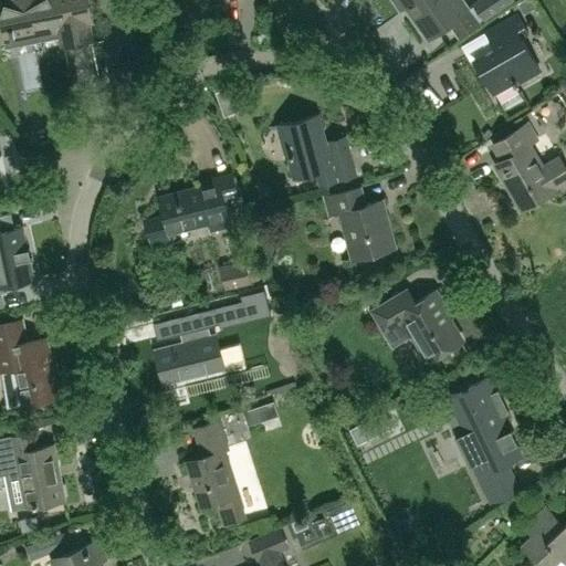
[(92,19),(87,0),(16,0),(0,3),(0,13),(1,20),(0,20),(0,21),(10,20),(11,25),(10,25),(12,38),(13,38),(14,41),(60,32),(63,45),(92,39),(88,20),(92,19)]
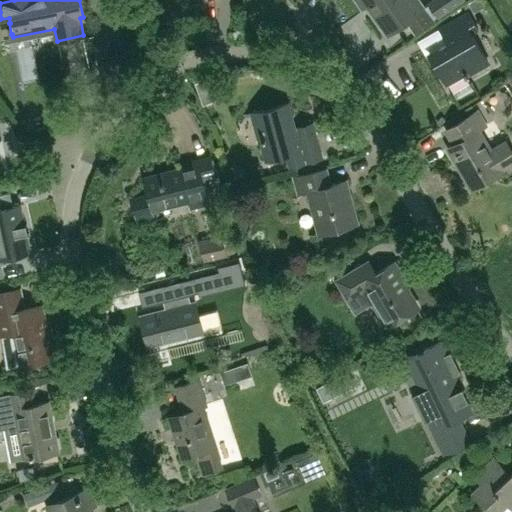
[(422,9),(416,0),(357,0),(362,7),(367,4),(388,33),(405,21),(415,35),(435,20),(426,7),(422,9)]
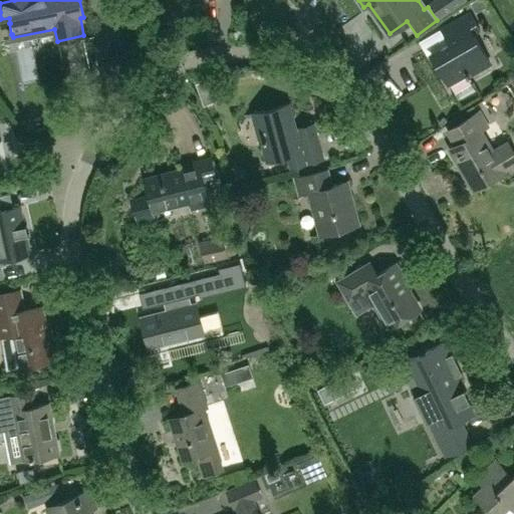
[(439,16),(462,0),(434,0),(430,3),(439,16)]
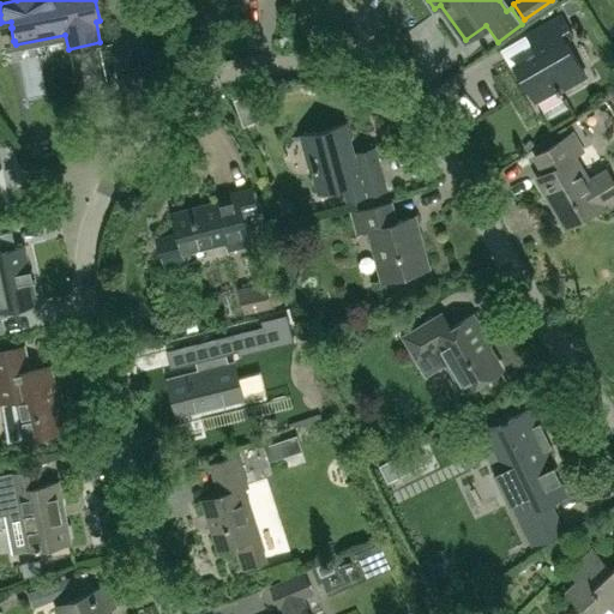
[(585,76),(565,40),(573,35),(561,16),(527,36),(535,52),(515,64),(524,78),(536,101),(539,100),(536,97),(555,85),(558,91),(585,76)]
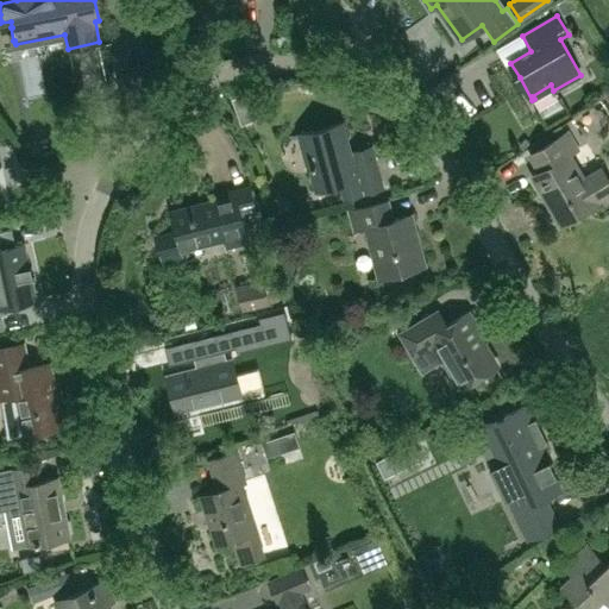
[(384,187),(372,146),(351,152),(344,123),(300,135),(290,137),(290,138),(300,136),(309,170),(312,169),(318,190),(341,184),(345,198),(384,187)]
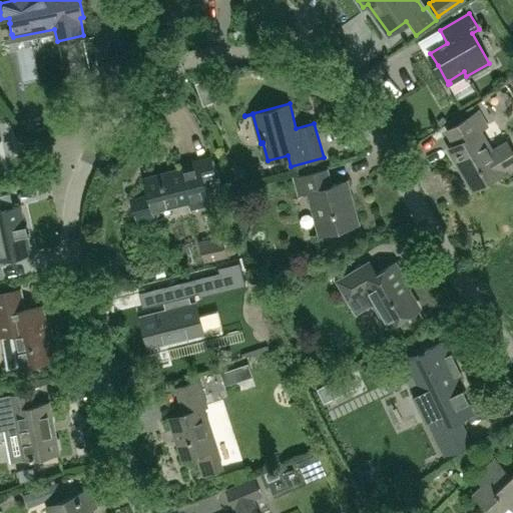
[(512,162),(512,153),(506,141),(492,150),(480,130),(487,126),(479,112),(447,130),(455,144),(449,147),(472,189),(504,171),(503,168),(512,162)]
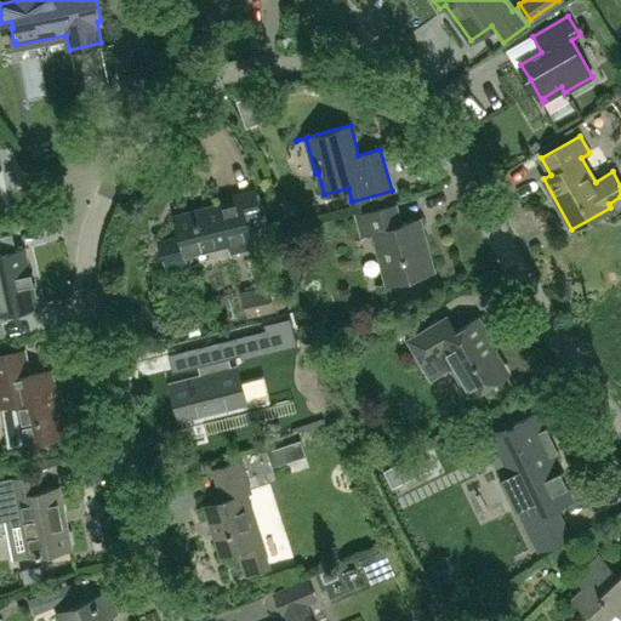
[(159,241),(166,269),(189,265),(187,255),(232,244),(233,252),(255,248),(249,223),(263,220),(256,189),(220,198),(221,204),(175,215),(176,220),(174,221),(175,226),(177,224),(181,237),(159,241)]
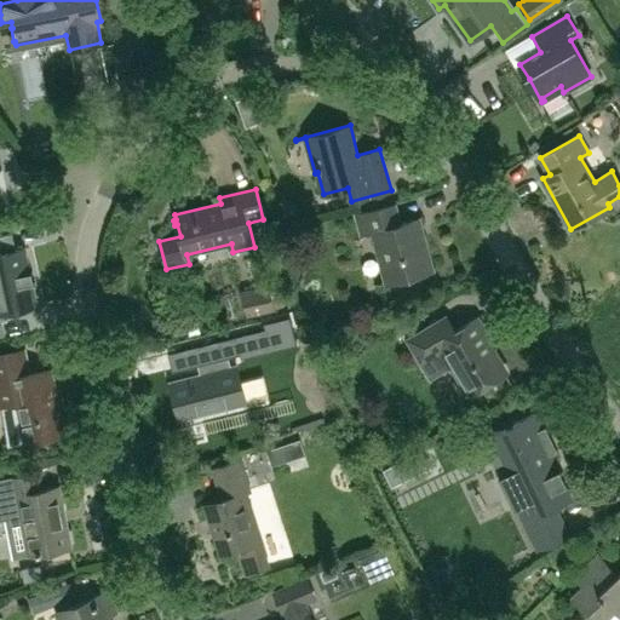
[(434,270),(424,235),(422,227),(419,218),(395,224),(390,207),(396,206),(396,205),(356,216),(362,236),(373,234),(386,281),(375,285),(375,286),(434,270)]
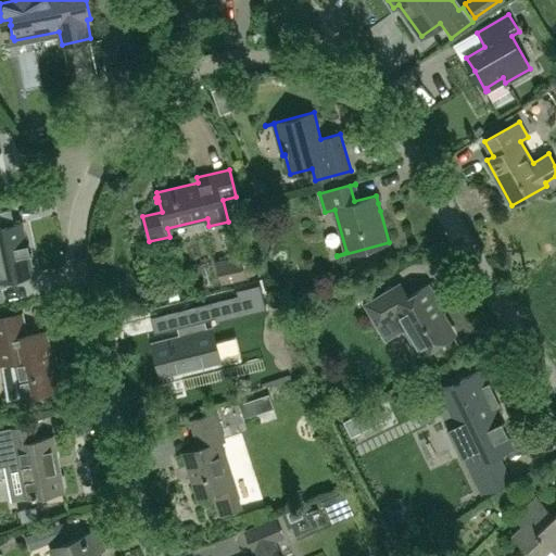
[(0,280),(33,275),(22,222),(13,224),(10,209),(0,211),(0,280)]
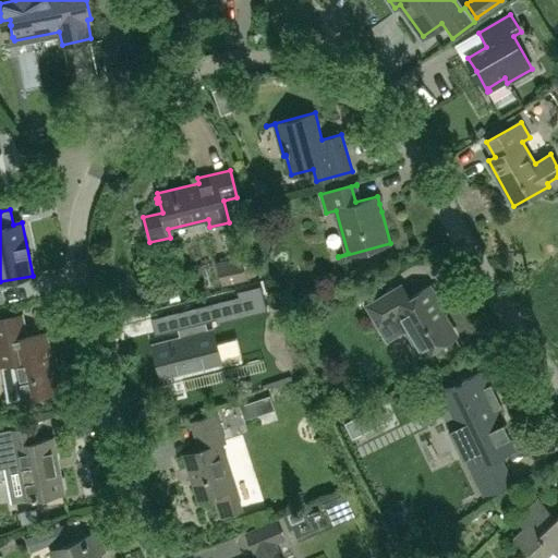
[(196,246),(177,253),(181,263),(199,255),(196,246)]
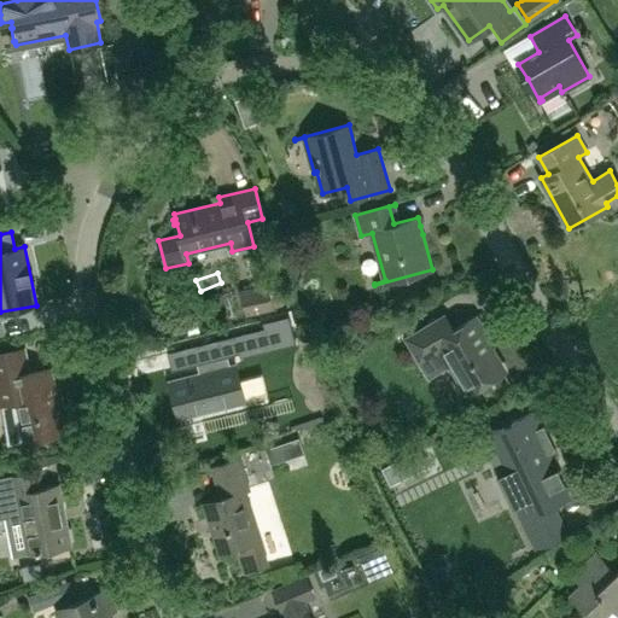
[(267,284),(240,291),(246,316),(273,310),(267,284)]
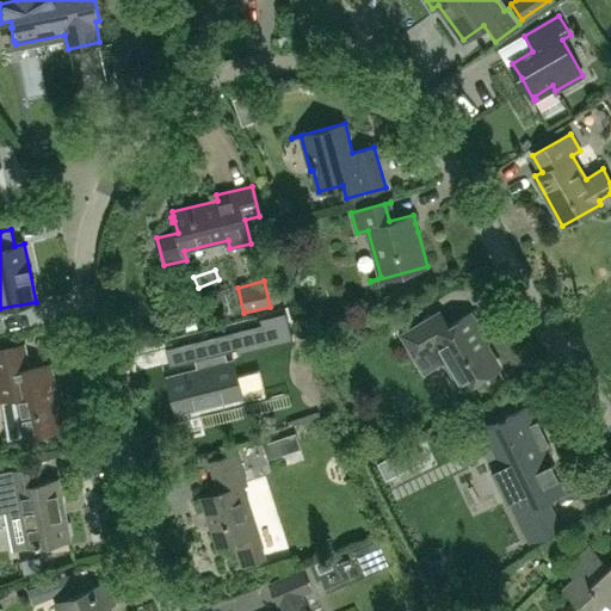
[(423,370),(445,356),(462,386),(494,365),(503,378),(504,377),(497,365),(479,337),(483,333),(473,315),(449,329),(439,313),(401,335),(423,370)]
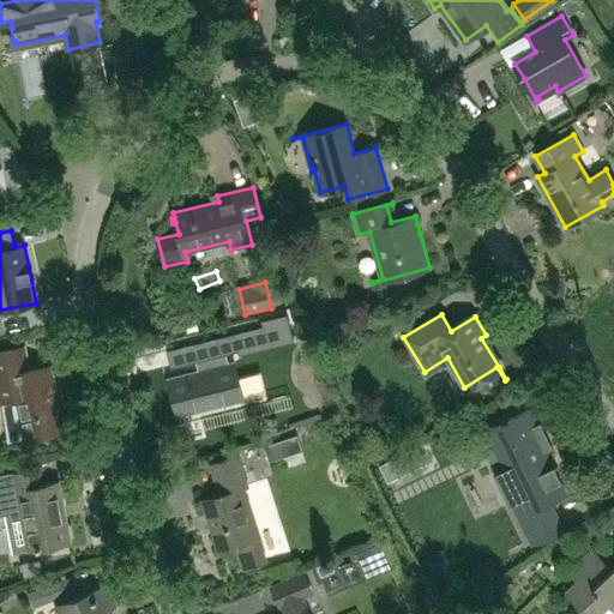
[(244,398),(234,361),(226,363),(222,354),(227,353),(222,336),(187,344),(192,361),(199,359),(202,369),(169,378),(179,415),(244,398)]
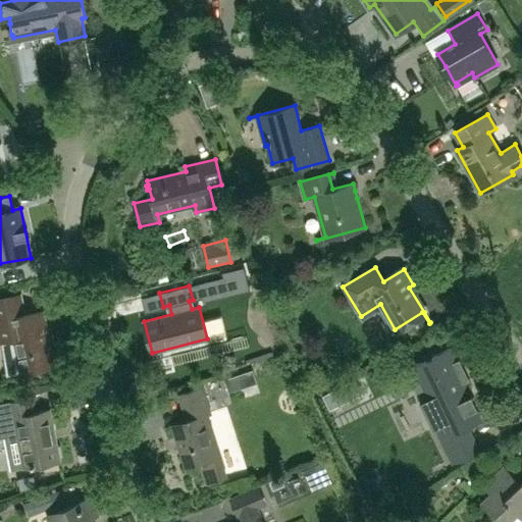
[(19,296),(0,299),(0,347),(4,373),(5,374),(53,364),(43,312),(23,316),(19,296)]
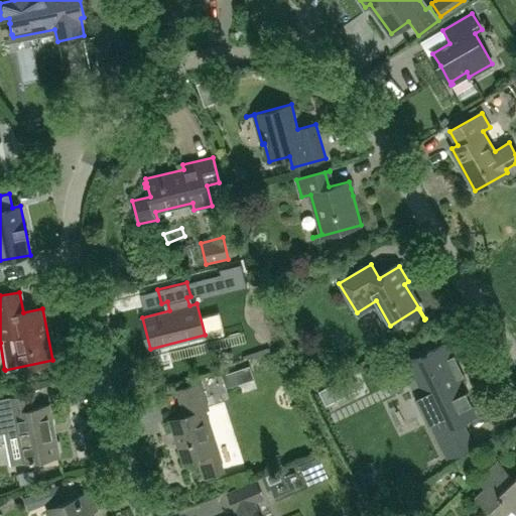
[(446,344),(401,365),(404,370),(402,371),(403,372),(405,371),(413,388),(411,389),(412,391),(413,390),(416,396),(414,396),(415,398),(420,396),(431,420),(427,422),(427,423),(429,422),(446,459),(474,445),(463,422),(476,415),(471,404),(472,403),(472,401),(467,391),(466,390),(464,391),(461,385),(466,383),(463,377),(464,376),(463,374),(455,357),(454,355),(453,356),(446,344)]
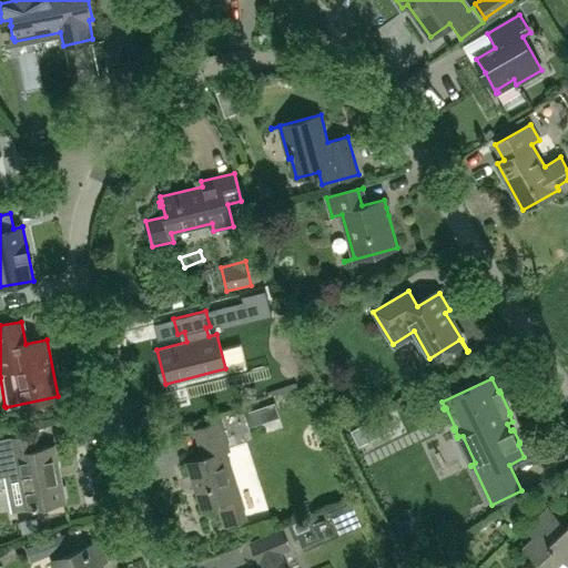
[(246,519),(224,449),(229,448),(220,421),(194,428),(203,456),(186,462),(201,507),(216,503),(224,527),(246,519)]
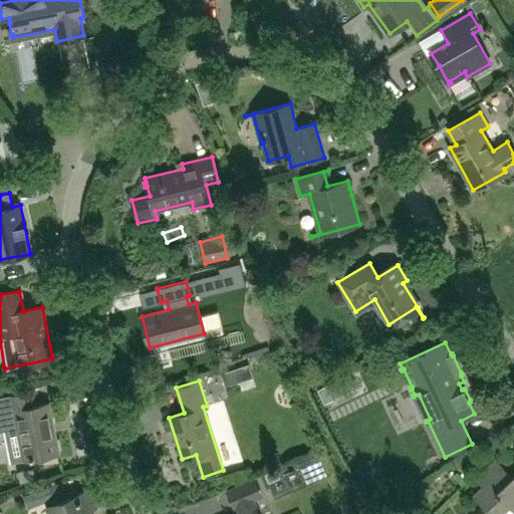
[(0,431),(4,430),(11,463),(58,453),(48,404),(33,407),(30,393),(0,398),(0,431)]
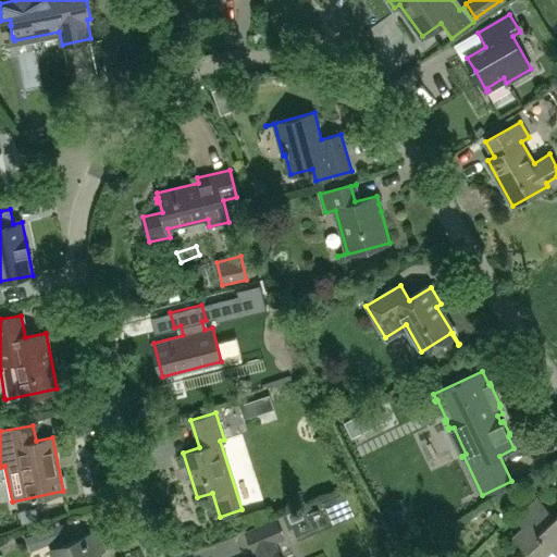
[(322,502),(333,525),(356,516),(346,491),(322,502)]
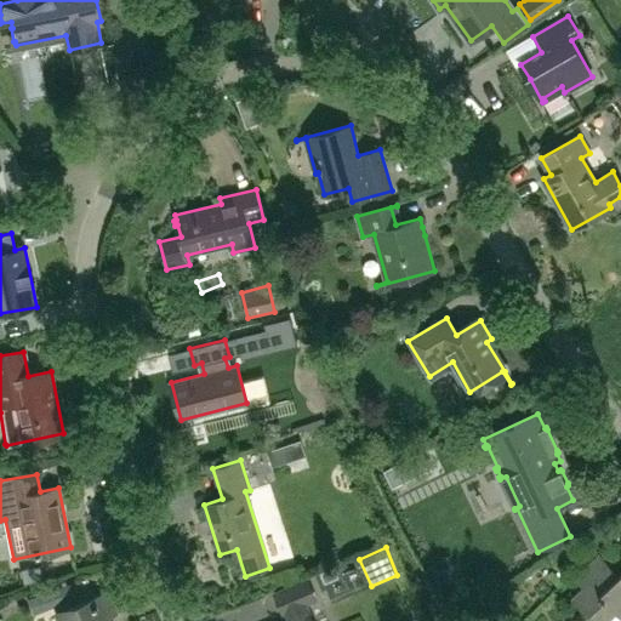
[(620,569),(617,573),(598,552),(573,576),(581,585),(570,594),(594,620),(603,620),(615,611),(620,617),(620,569)]
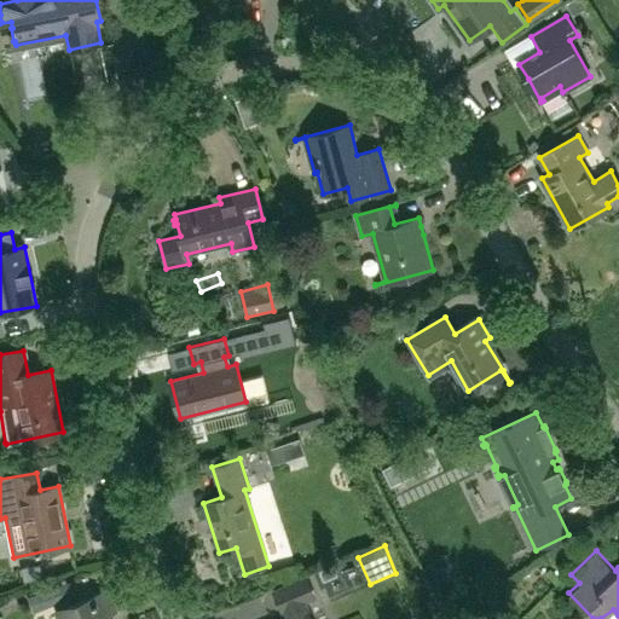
[(311,618),(304,601),(312,596),(305,579),(275,591),(282,609),(284,608),(289,618),(311,618)]
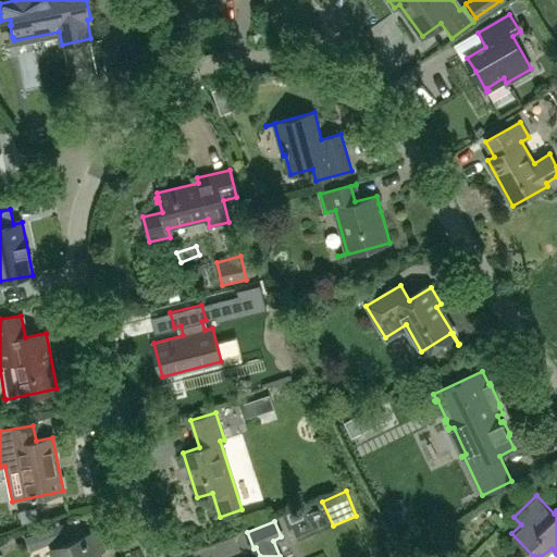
[(34,535),(38,548),(67,537),(63,524),(34,535)]
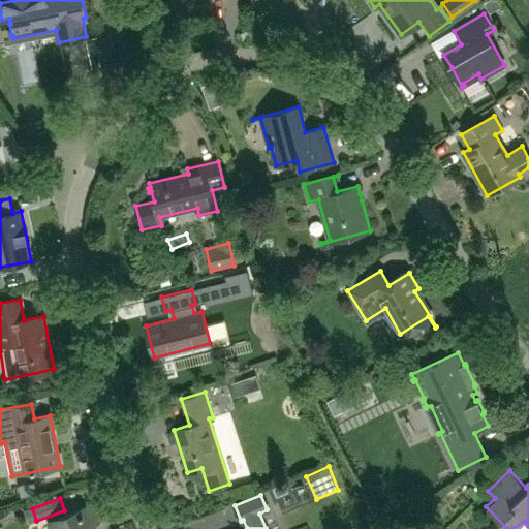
[(92,528),(91,525),(99,523),(92,505),(49,522),(51,528),(92,528)]
